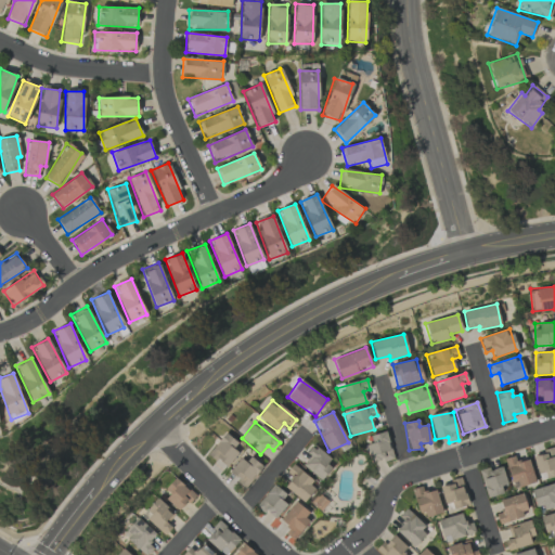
[(365,446),(371,465),(394,459),(386,431),(370,436),(372,443),(365,446)]
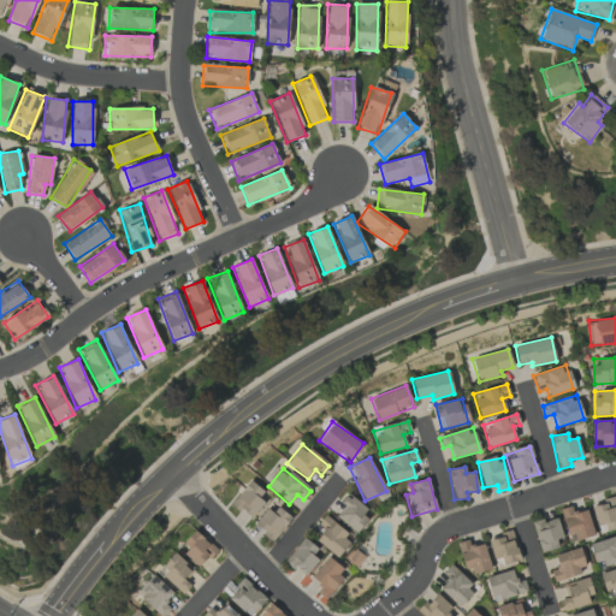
[(248,517),(267,495),(250,480),(231,503),(248,517)]
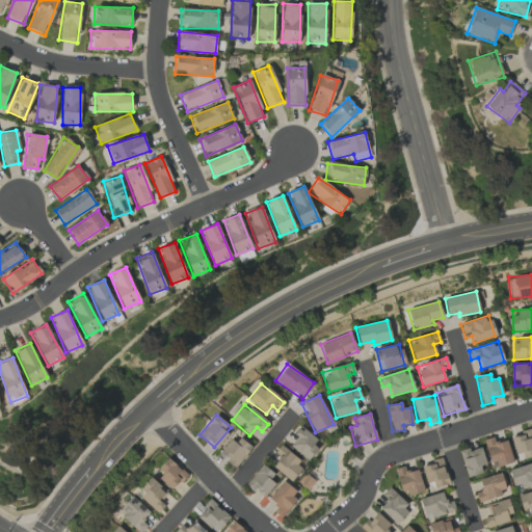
[(293,434),(296,437),(289,446),(308,461),(321,446),(299,427),(293,434)]
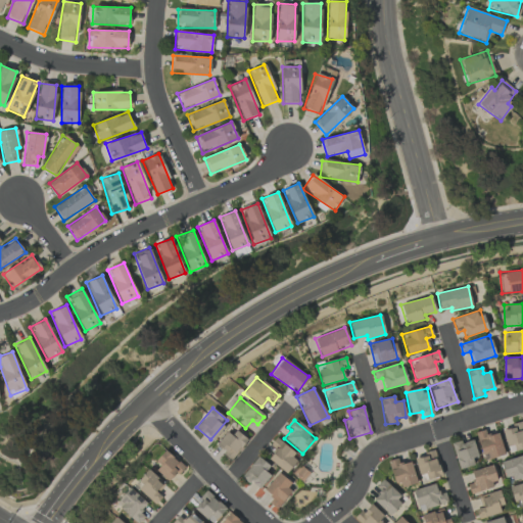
[(503,429),(507,452),(522,448),(522,423),(522,422),(512,423),(513,428),(503,429)]
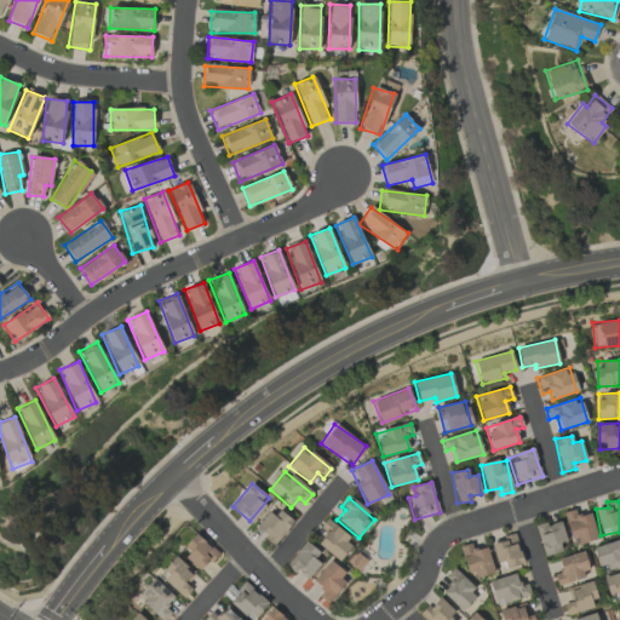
[(257,529),(275,545),(293,522),(275,506),(257,529)]
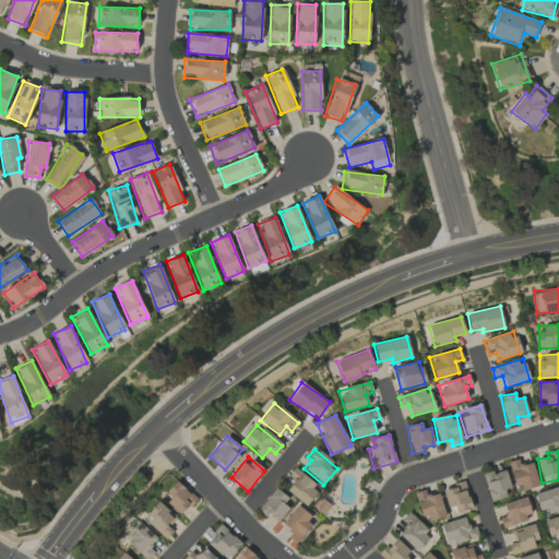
[(533,463),(520,466),(519,459),(509,462),(515,492),(538,487),(533,463)]
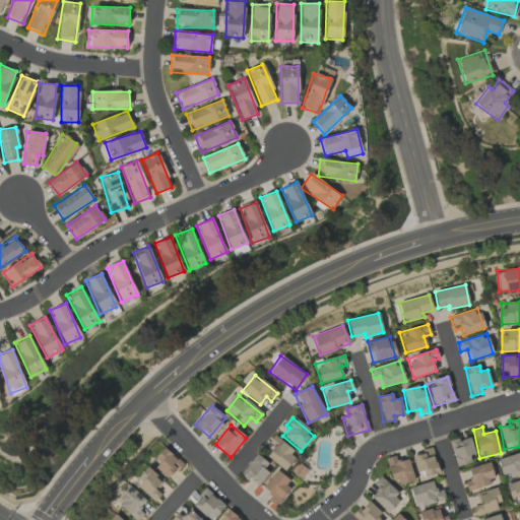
[(266,456),(284,471),(298,455),(273,436),(268,443),(273,447),(266,456)]
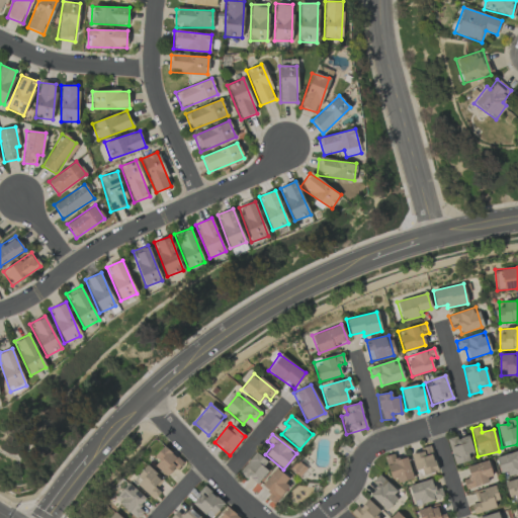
[(467,454),(472,452),(467,435),(447,442),(455,465),(469,460),(467,454)]
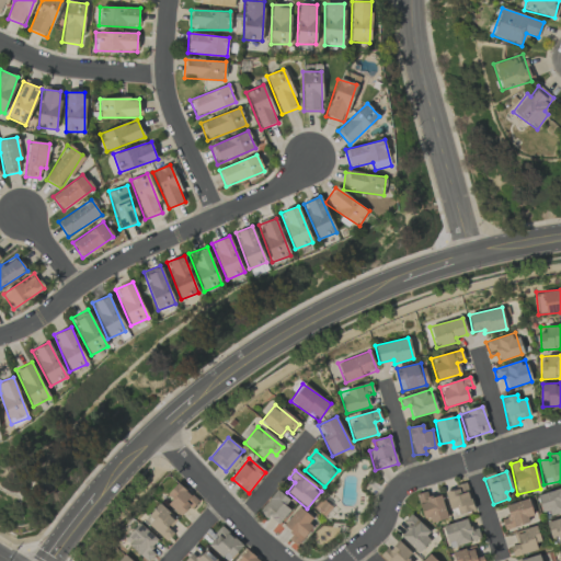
[(196,501),(178,482),(163,497),(183,515),(196,501)]
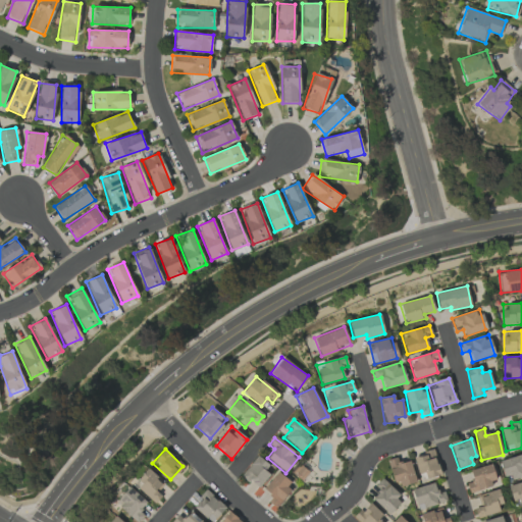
[(425,472),(426,478),(440,475),(434,451),(413,456),(417,474),(425,472)]
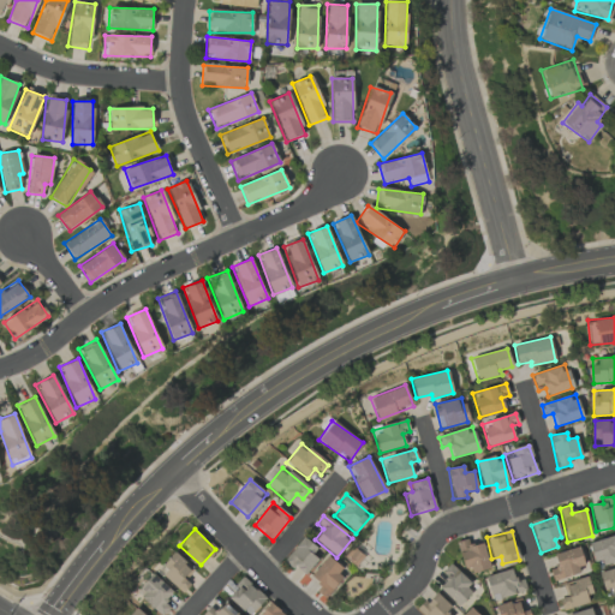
[(614,561),(614,536),(590,542),(595,566),(614,561)]
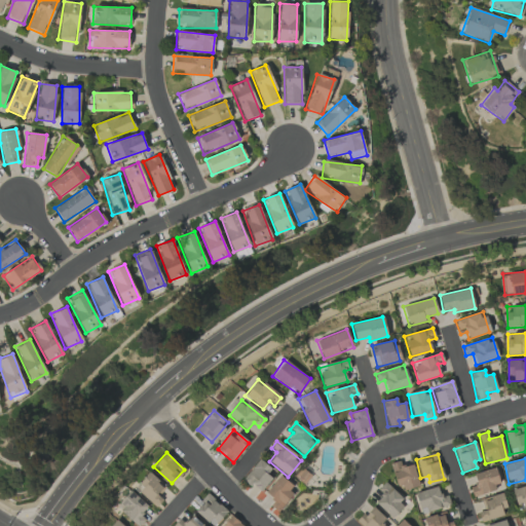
[(260,490),(274,471),(258,459),(243,479),(260,490)]
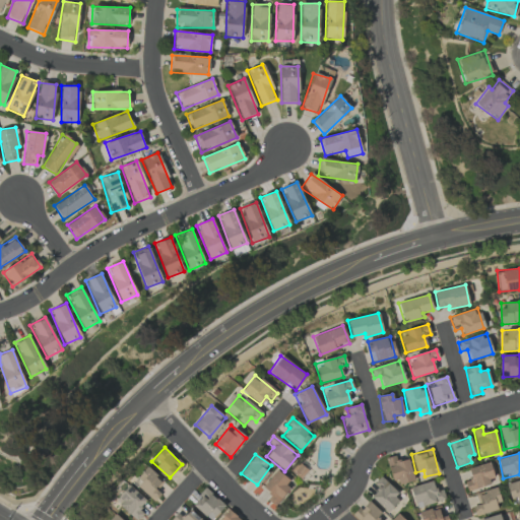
[(408,459),(397,461),(395,455),(387,457),(394,486),(414,481),(408,459)]
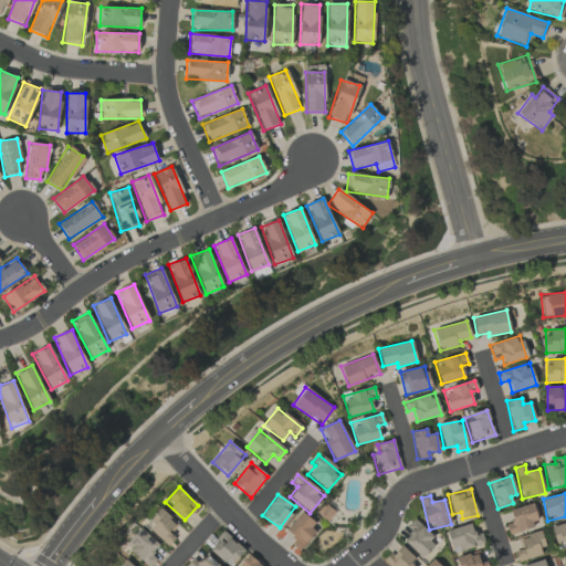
[(506,524),(507,534),(537,527),(532,504),(509,509),(512,523),(506,524)]
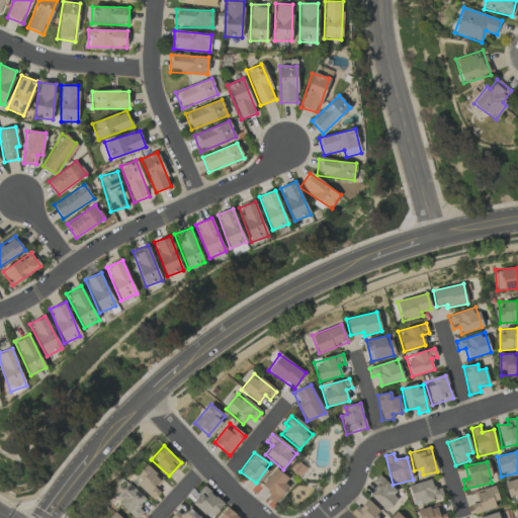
[(155,488),(162,478),(146,464),(133,483),(155,499),(160,492),(155,488)]
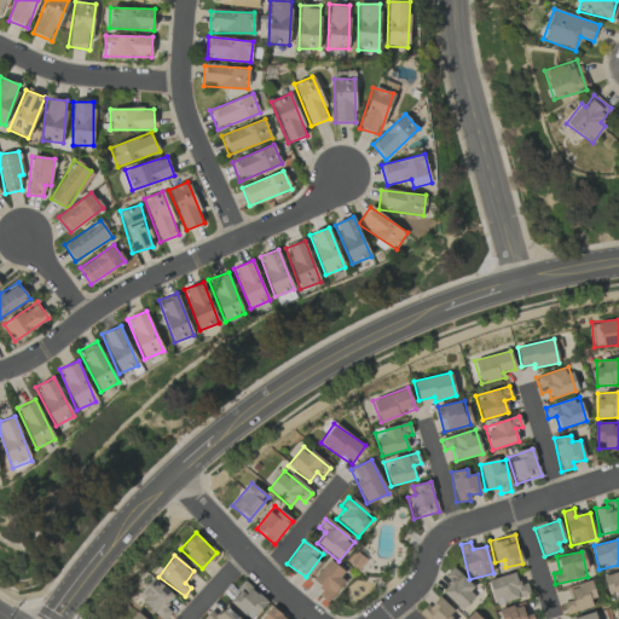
[(313,580),(323,588),(317,595),(328,602),(347,577),(327,561),(313,580)]
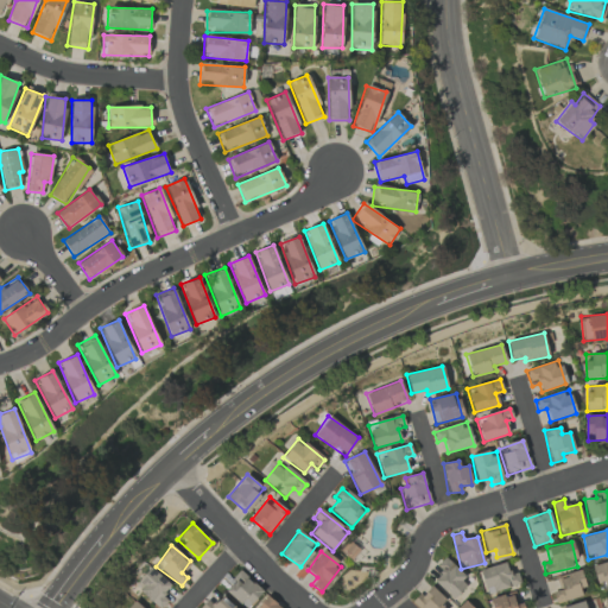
[(432,582),(453,600),(469,582),(443,558),(436,567),(442,572),(432,582)]
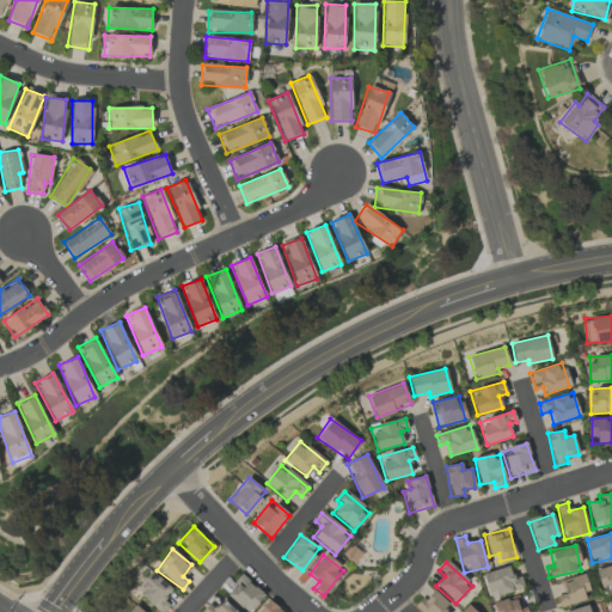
[(607,586),(609,593),(611,591),(611,564),(594,570),(600,588),(607,586)]
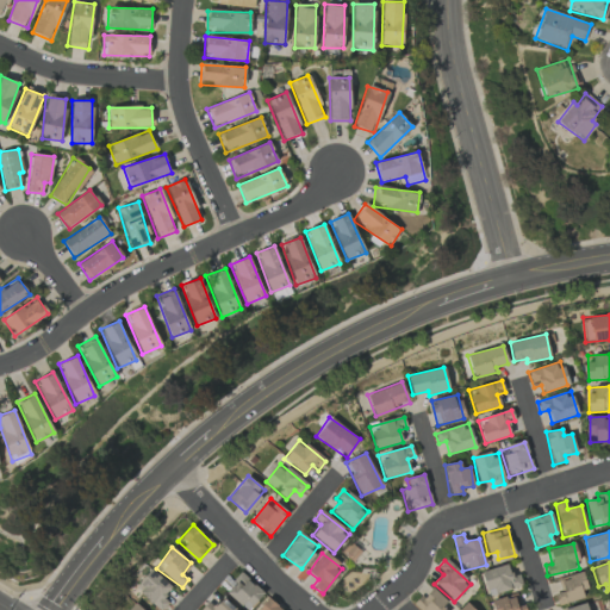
[(481,572),(489,597),(522,586),(518,573),(511,576),(506,564),(481,572)]
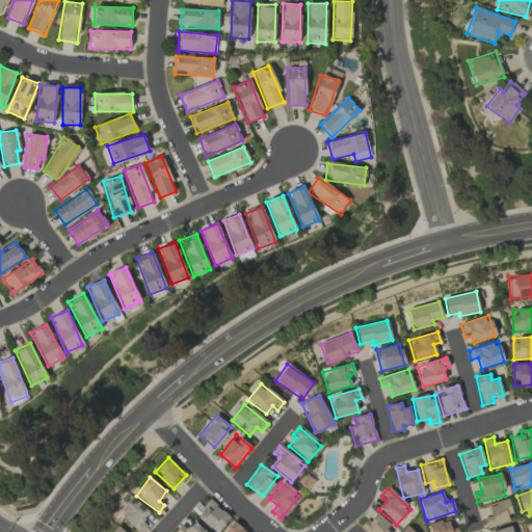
[(117,512),(137,530),(152,513),(132,496),(117,512)]
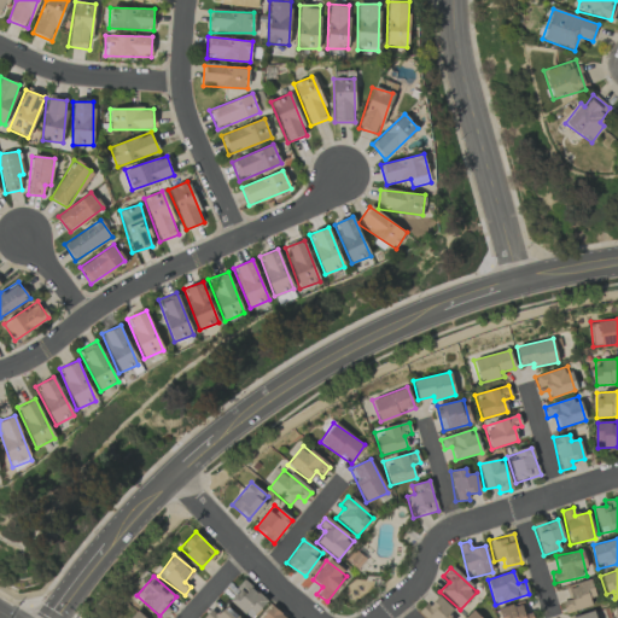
[(595,606),(589,579),(565,586),(567,600),(561,601),(564,613),(595,606)]
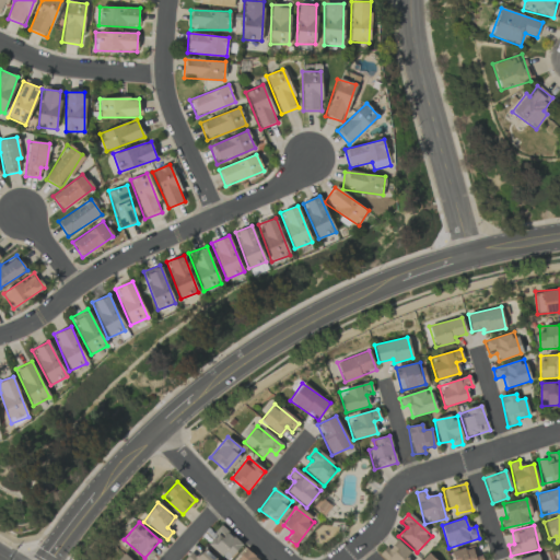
[(229,559),(242,543),(221,527),(207,546),(226,559),(229,559)]
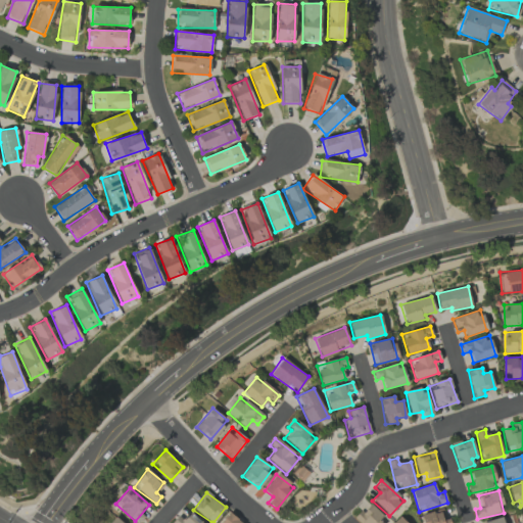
[(381,522),(379,520),(383,517),(371,504),(354,518),(359,522),(381,522)]
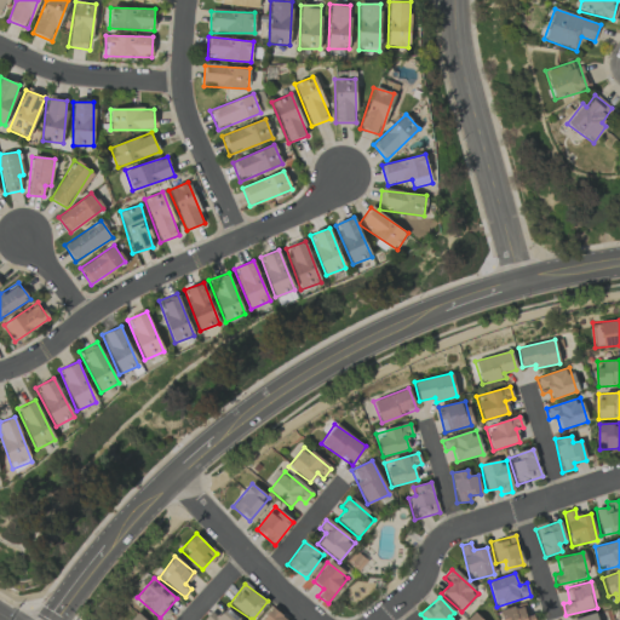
[(501,619),(534,619),(533,614),(528,615),(526,603),(500,609),(501,619)]
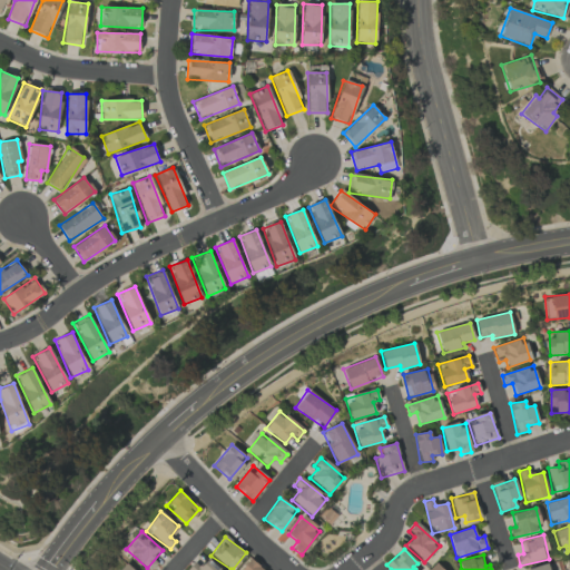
[(220,569),(208,558),(199,567),(195,562),(186,569),(220,569)]
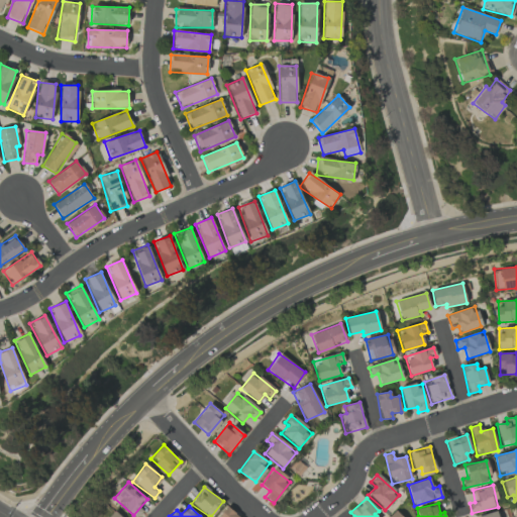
[(239,516),(227,506),(218,516),(239,516)]
